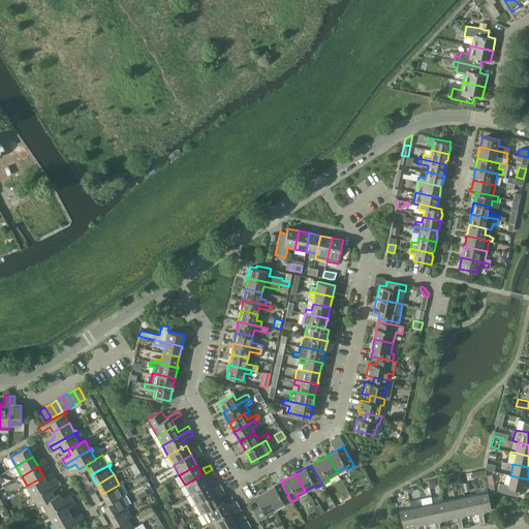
[(185,485),(190,495),(208,485),(203,474),(185,485)]
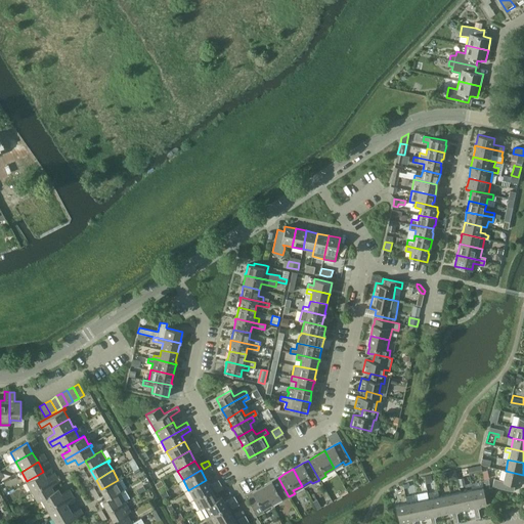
[(493,479),(491,486),(513,491),(515,484),(521,486),(523,477),(523,472),(523,475),(506,471),(503,481),(493,479)]
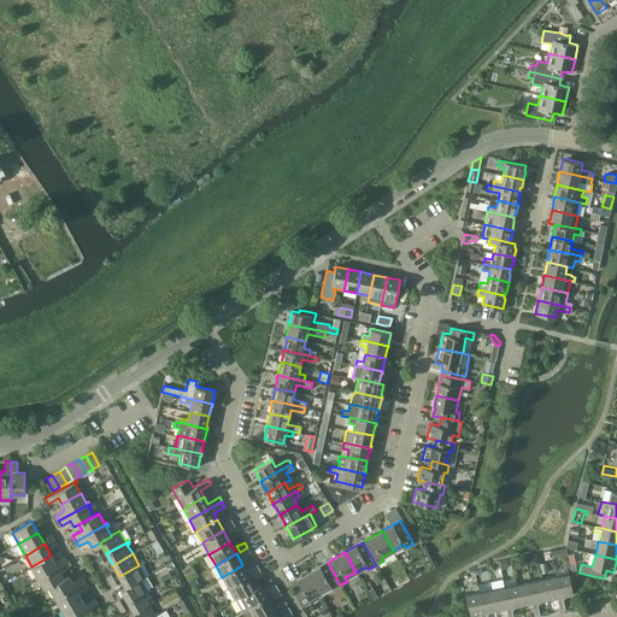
[(31,566),(37,577),(66,562),(64,556),(54,562),(51,556),(31,566)]
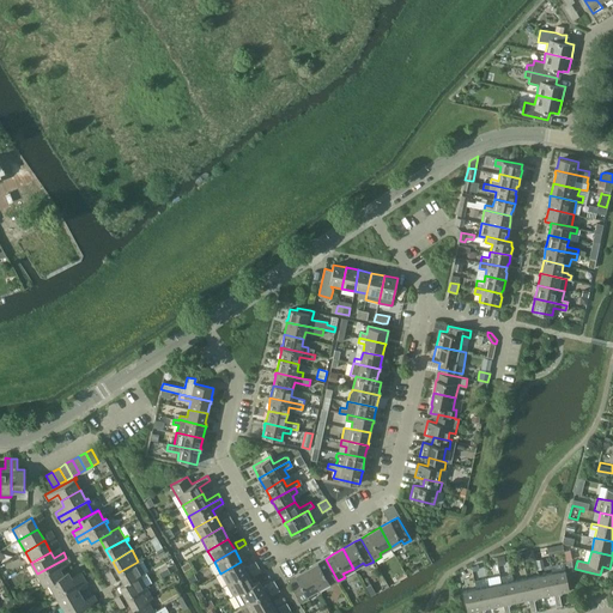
[(44,586),(49,583),(48,582),(64,574),(60,568),(70,563),(66,558),(37,574),(44,586)]
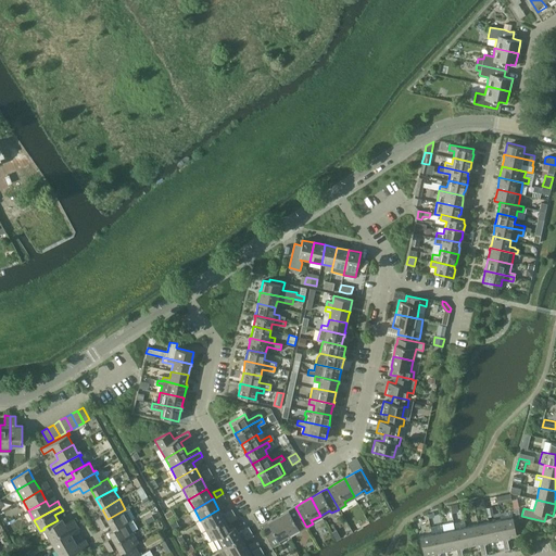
[(300,531),(306,527),(295,507),(289,510),(278,516),(288,533),(299,528),(300,531)]
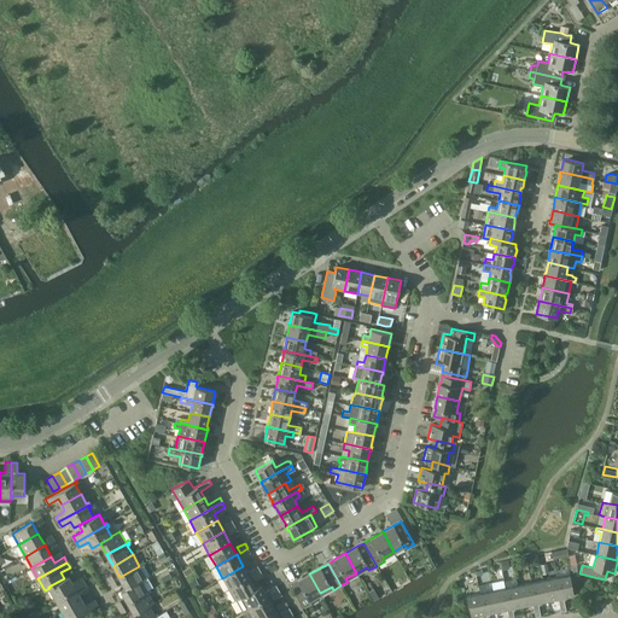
[(250,570),(254,576),(261,571),(258,565),(250,570)]
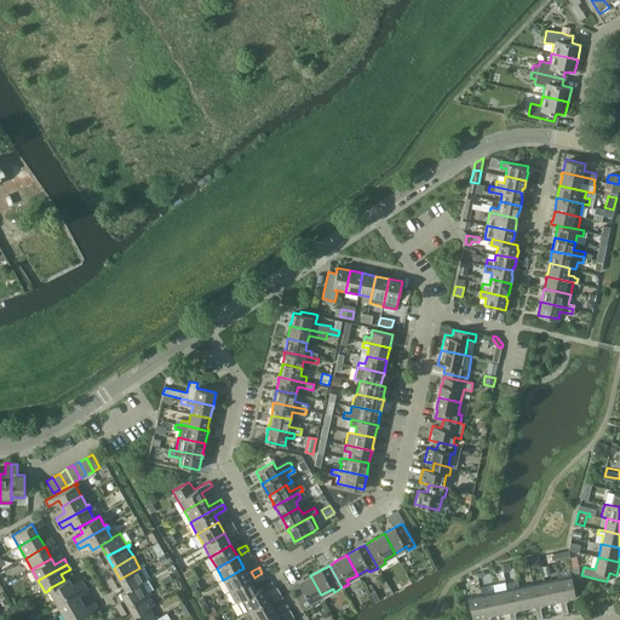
[(139,568),(120,579),(126,590),(141,581),(142,583),(147,580),(145,579),(141,570),(139,568)]
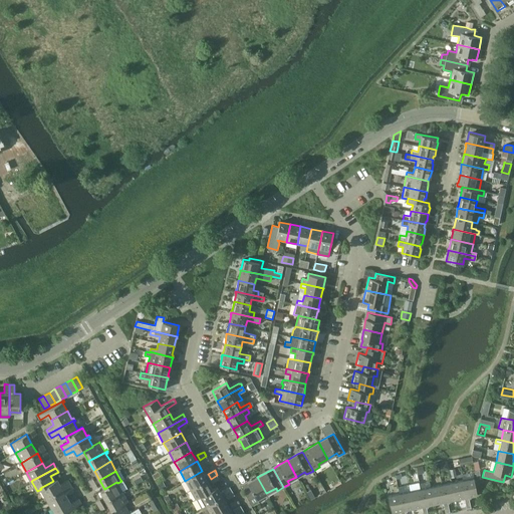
[(202,471),(185,481),(190,490),(208,480),(211,479),(208,474),(204,475),(202,471)]
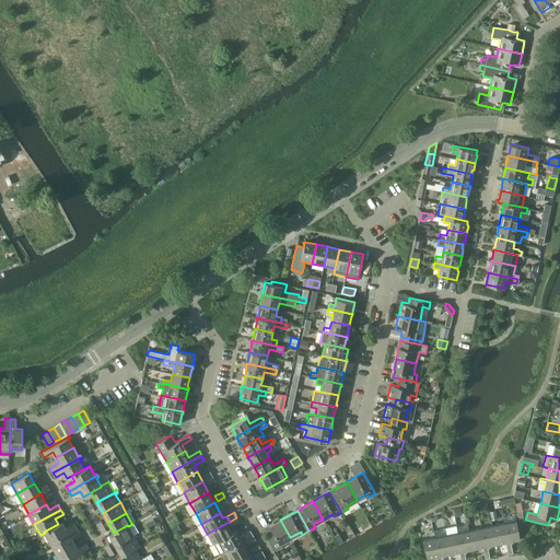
[(280,544),(290,537),(280,520),(270,526),(264,529),(276,550),(282,546),(280,544)]
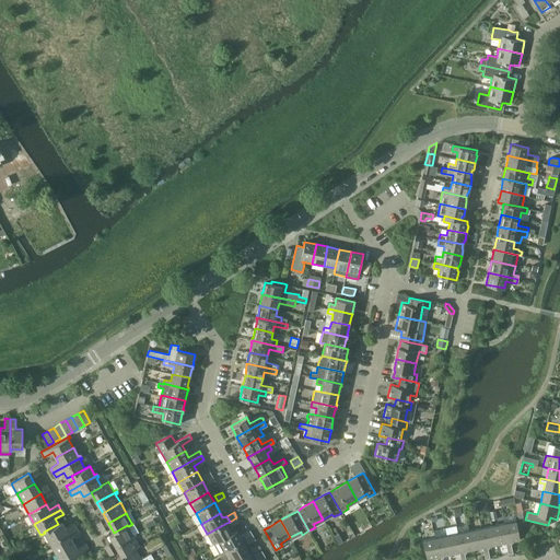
[(521,539),(516,521),(504,523),(509,543),(511,541),(521,539)]
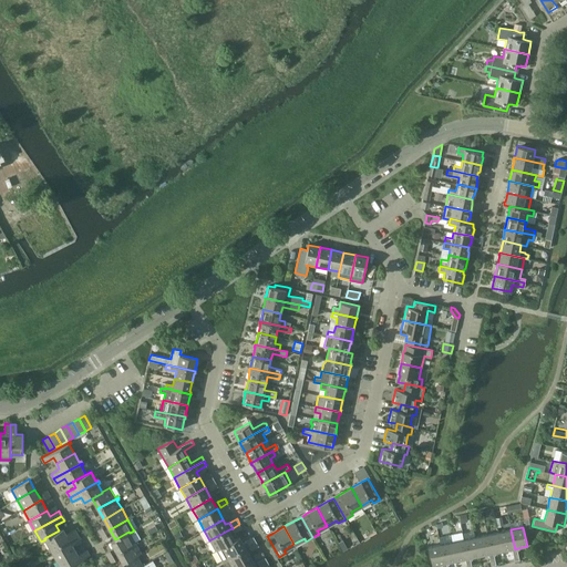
[(45,539),(51,549),(78,534),(74,529),(66,534),(63,528),(59,531),(44,538),(45,539)]
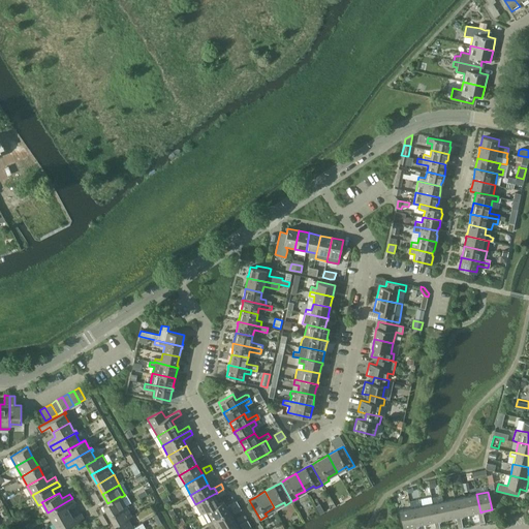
[(214,494),(195,504),(201,515),(219,504),(218,503),(214,494)]
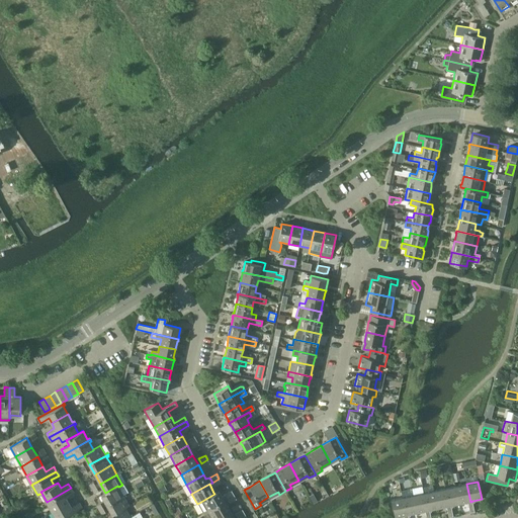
[(470,502),(466,484),(456,486),(459,504),(468,502),(469,507),(471,507),(473,506),(472,501),(470,502)]
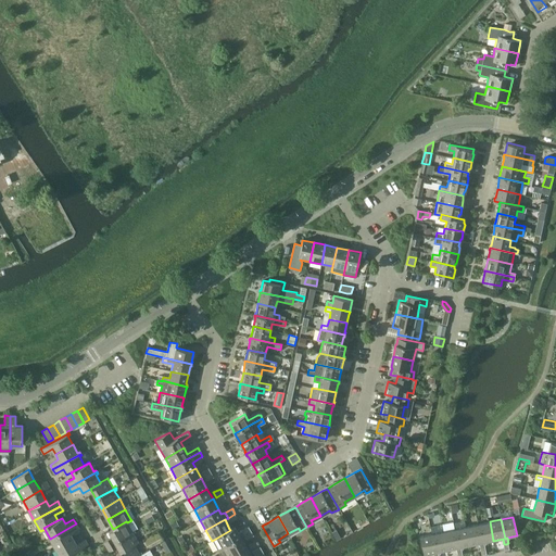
[(176,520),(171,523),(174,530),(179,527),(176,520)]
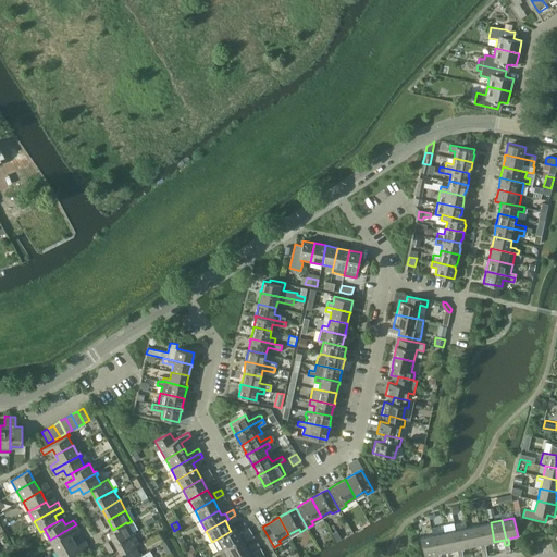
[(113,530),(109,532),(115,543),(135,532),(134,530),(132,531),(127,523),(126,522),(113,530)]
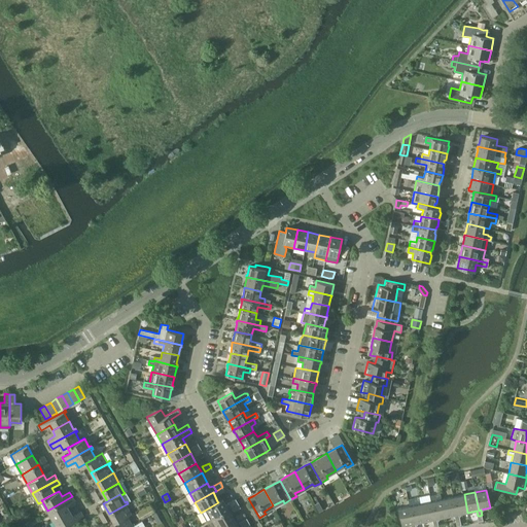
[(467,513),(464,494),(453,497),(457,515),(459,515),(467,513)]
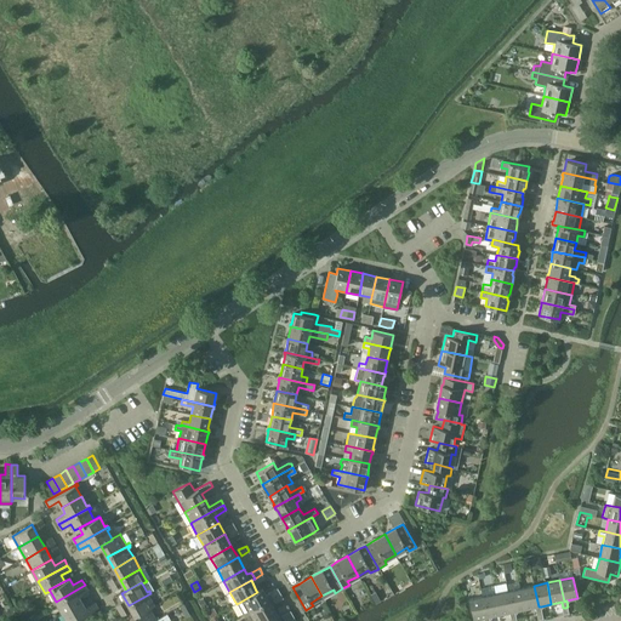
[(87,591),(85,585),(56,602),(62,613),(83,602),(79,596),(87,591)]
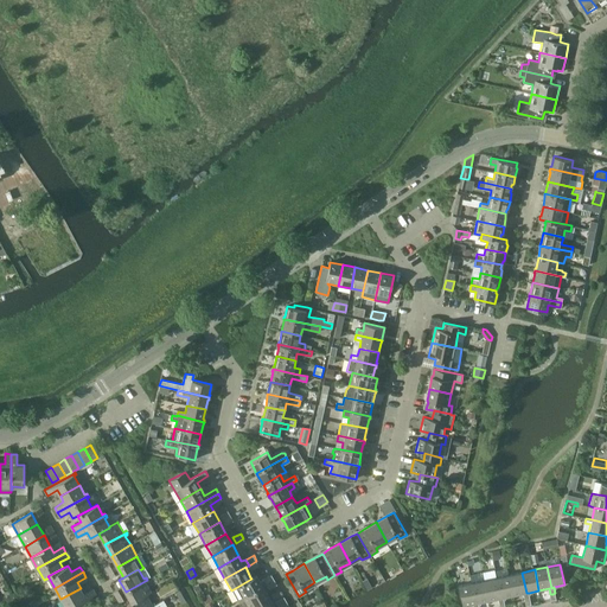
[(509,575),(513,595),(523,594),(524,600),(530,599),(529,593),(526,593),(522,573),(509,575)]
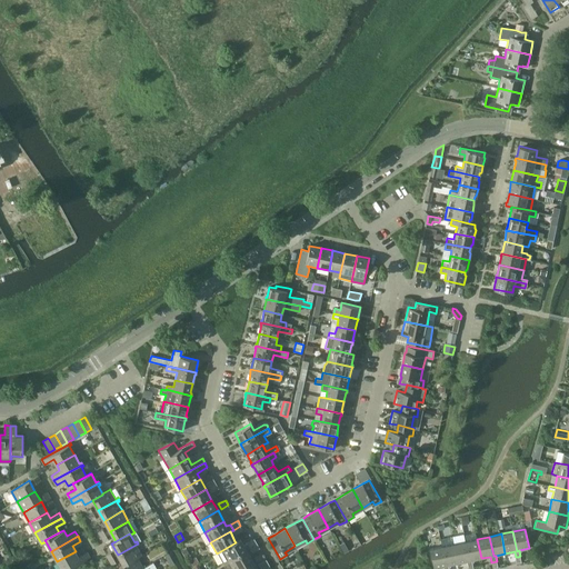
[(236,542),(217,553),(222,563),(228,560),(257,543),(255,539),(243,545),(240,538),(235,541),(236,542)]
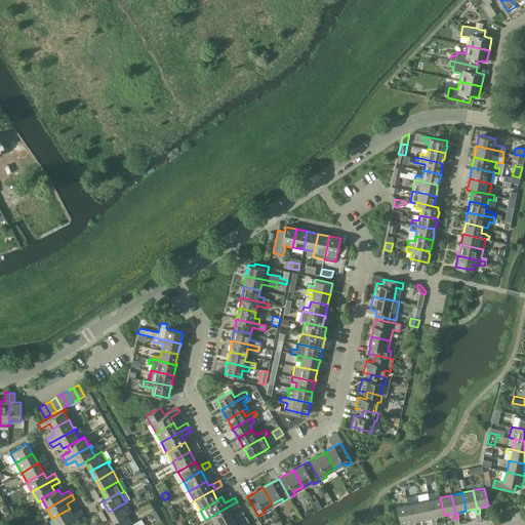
[(444,515),(440,497),(430,499),(433,518),(436,517),(444,515)]
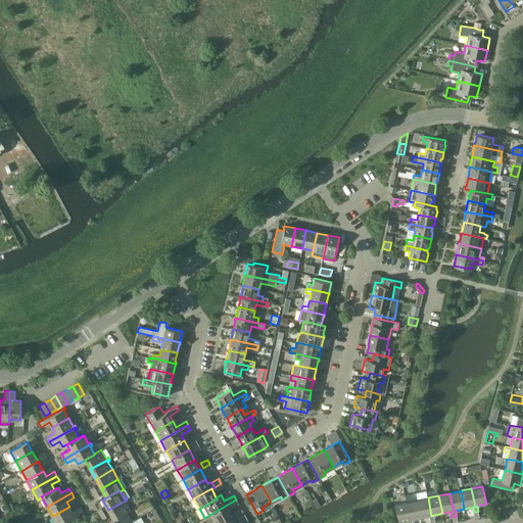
[(431,516),(428,497),(417,500),(421,518),(429,516),(430,521),(432,521),(435,520),(434,515),(431,516)]
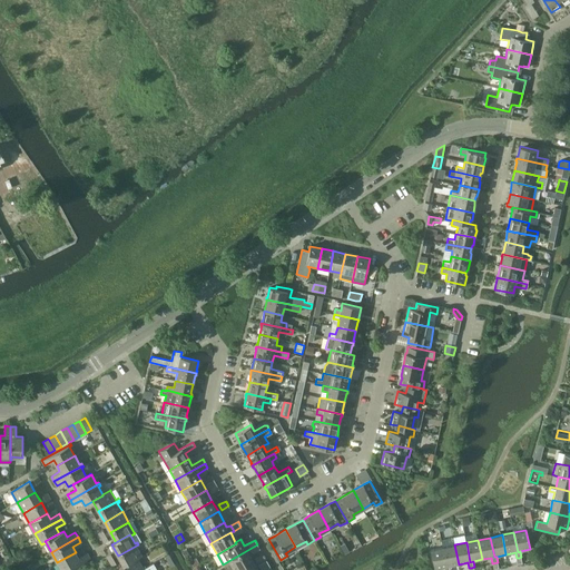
[(344,543),(340,546),(344,554),(349,551),(344,543)]
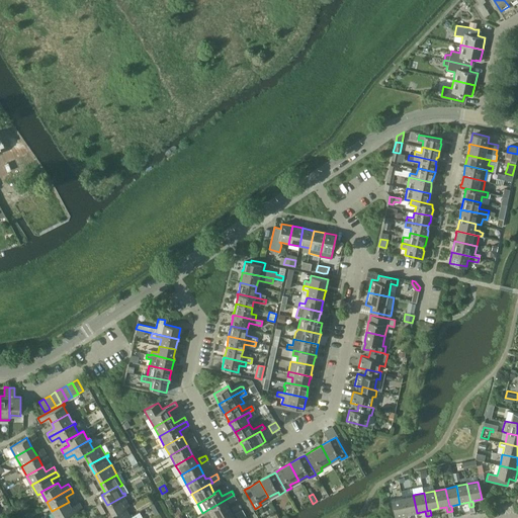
[(125,495),(107,505),(112,514),(124,507),(125,508),(130,506),(128,505),(124,498),(126,496),(125,495)]
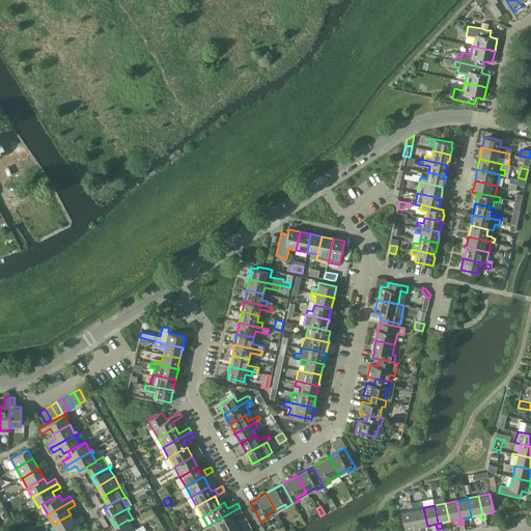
[(232,516),(243,511),(240,507),(213,523),(217,530),(220,530),(235,523),(232,516)]
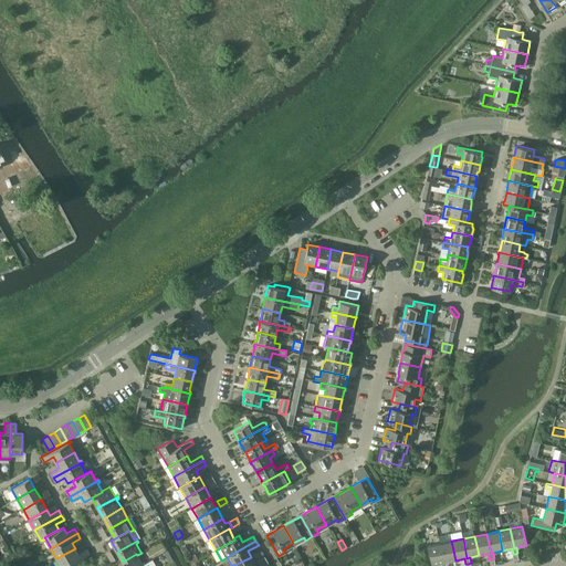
[(456,561),(451,541),(439,543),(443,563),(446,563),(456,561)]
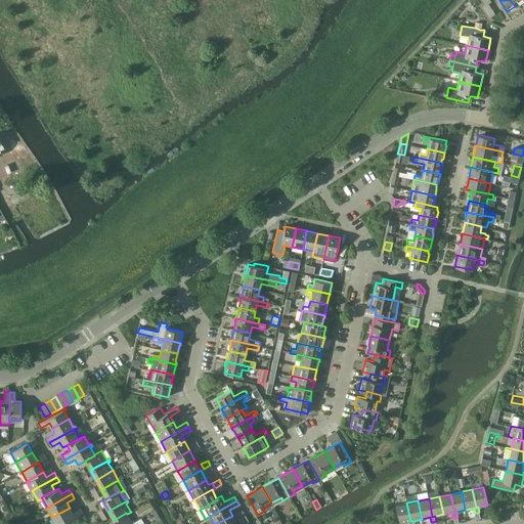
[(406,503),(396,506),(399,523),(408,521),(408,523),(412,523),(412,521),(410,521),(406,503)]
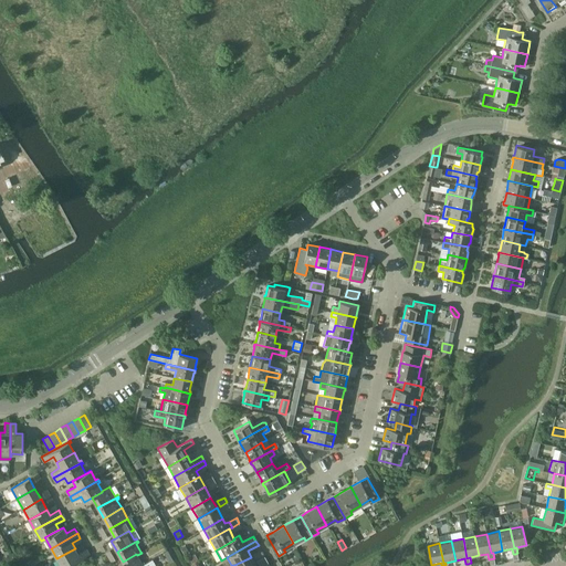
[(86,548),(77,554),(75,548),(56,558),(61,565),(67,565),(90,554),(86,548)]
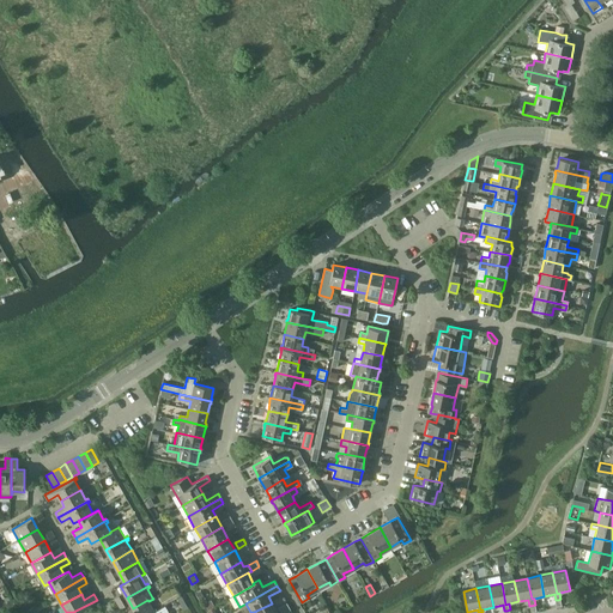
[(177,599),(183,610),(188,607),(182,596),(177,599)]
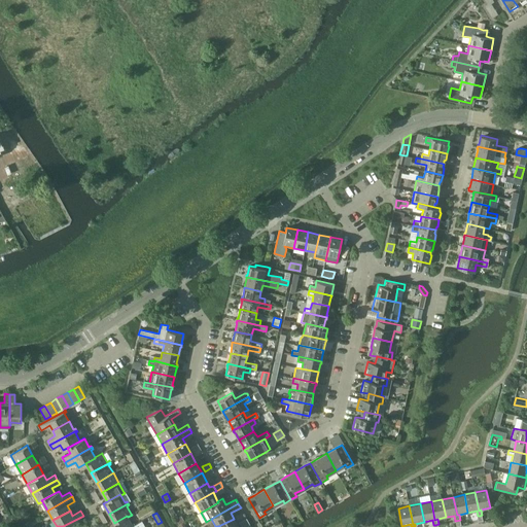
[(181,515),(176,519),(179,524),(184,521),(181,515)]
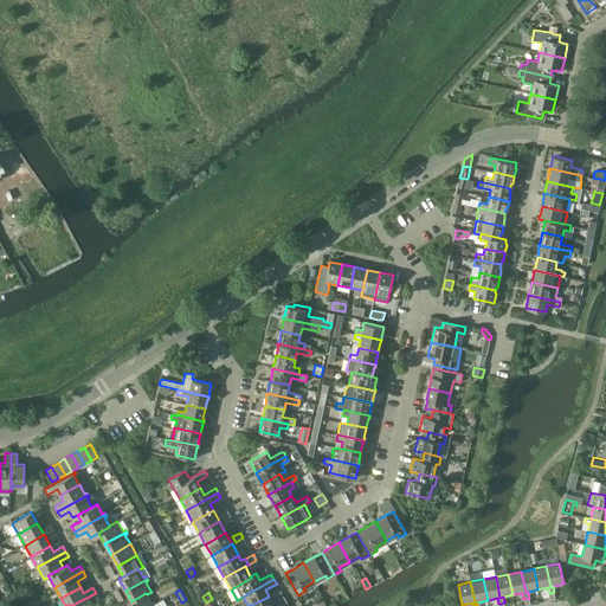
[(131,601),(127,604),(128,605),(149,605),(155,604),(154,601),(152,603),(147,594),(146,593),(131,601)]
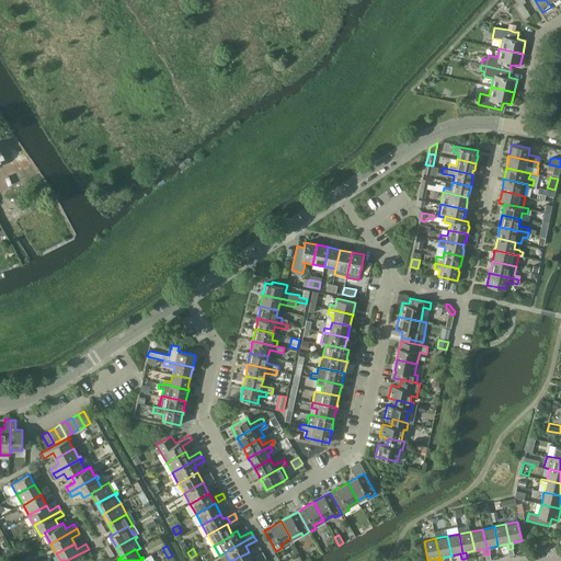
[(255,556),(258,560),(265,557),(263,551),(255,556)]
